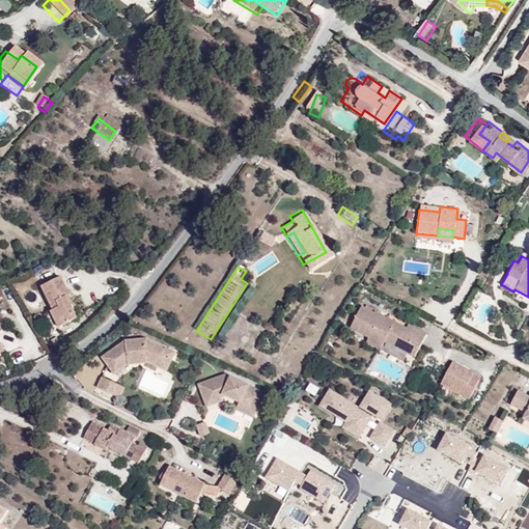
[(71,301),(74,297),(73,294),(71,293),(67,291),(60,280),(43,290),(54,311),(67,305),(66,303),(71,301)]
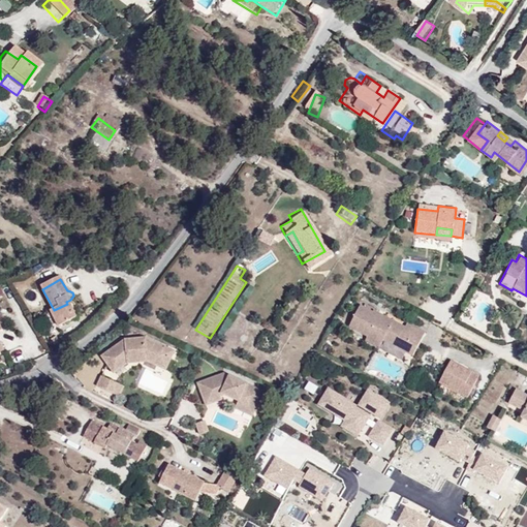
[(425,331),(406,320),(404,324),(393,318),(390,323),(383,320),(385,315),(371,308),(371,309),(360,303),(349,324),(367,333),(364,338),(378,346),(382,338),(395,345),(400,334),(409,338),(403,349),(413,353),(425,331)]
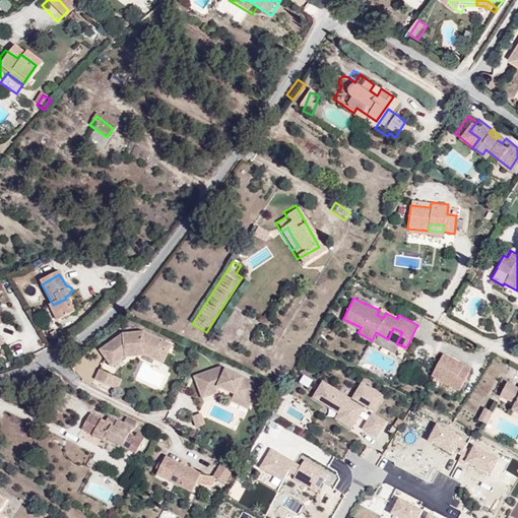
[(75,315),(66,299),(53,305),(50,307),(56,317),(63,313),(66,320),(75,315)]
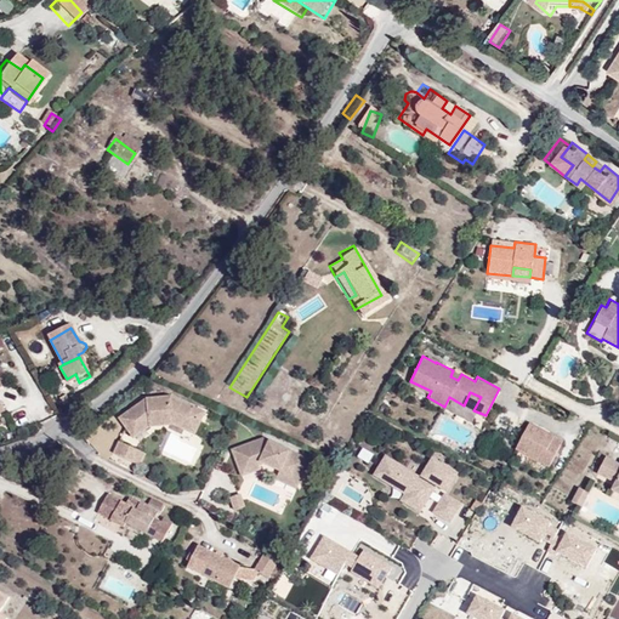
[(458,380),(461,374),(453,370),(450,376),(458,380)]
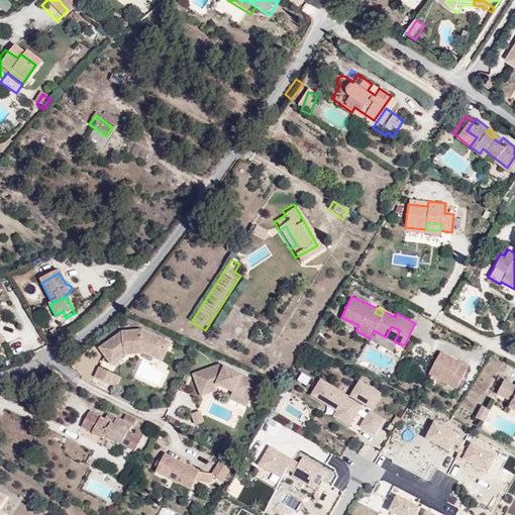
[(66,318),(63,311),(56,315),(60,322),(66,318)]
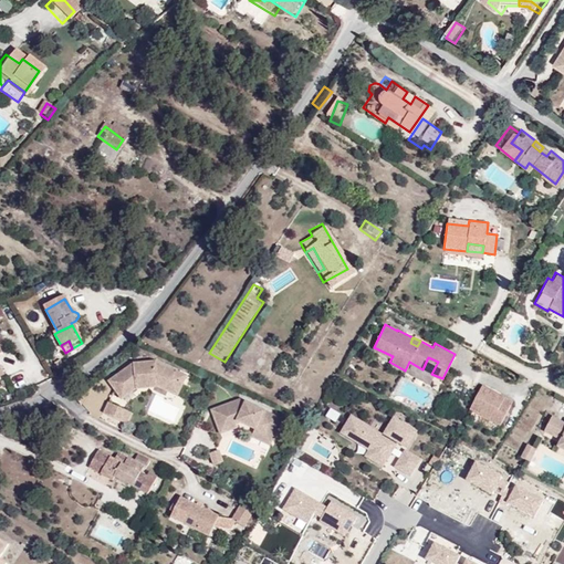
[(431,374),(438,362),(428,357),(423,369),(431,374)]
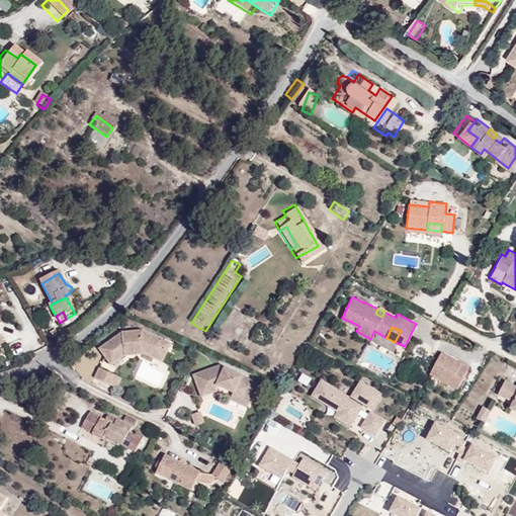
[(140,349),(154,346),(164,350),(168,343),(140,329),(120,333),(96,353),(108,368),(120,359),(141,354),(140,349)]
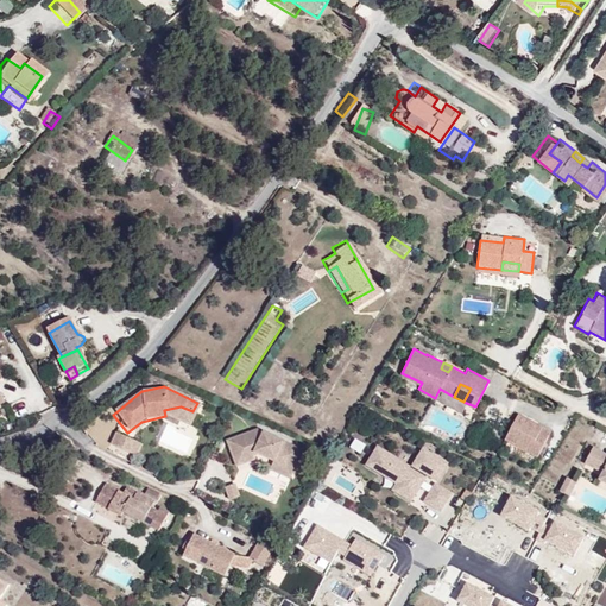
[(185,425),(193,411),(181,406),(164,410),(165,416),(185,425)]
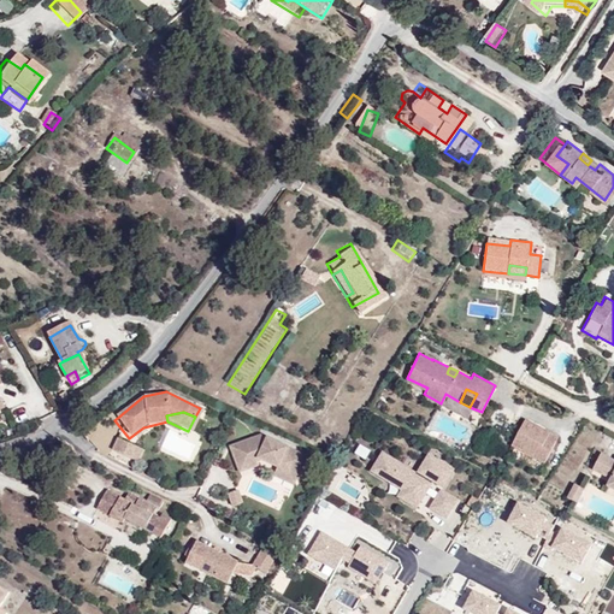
[(526,418),(513,443),(545,461),(559,436),(526,418)]
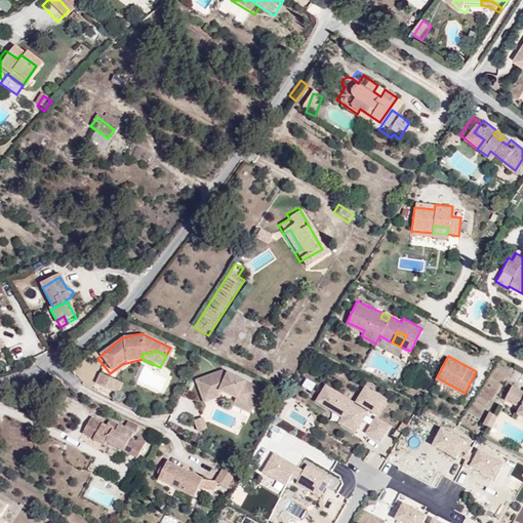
[(256,391),(216,370),(214,373),(215,374),(209,376),(209,374),(188,379),(194,403),(213,399),(215,395),(229,401),(238,405),(243,395),(252,400),(256,391)]
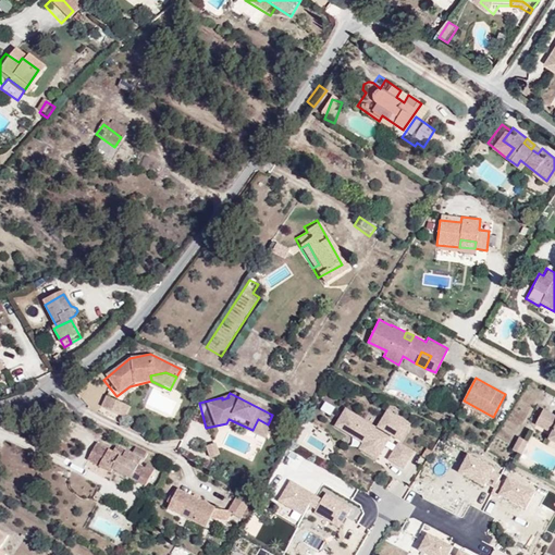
[(125,409),(102,398),(97,410),(119,421),(125,409)]
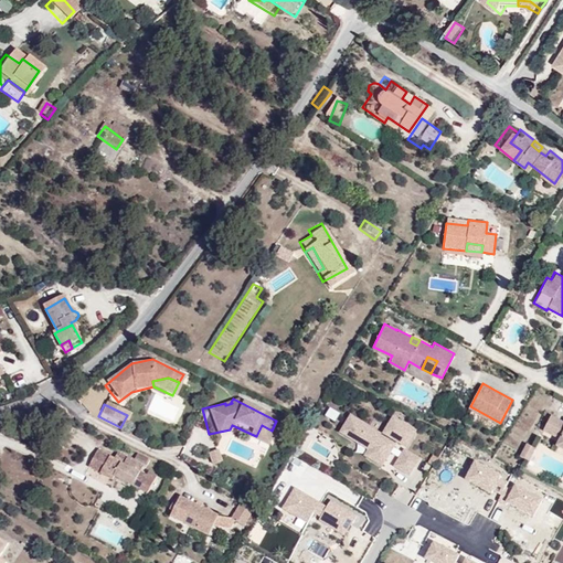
[(562,422),(549,415),(542,429),(560,438),(556,446),(562,449),(562,422)]
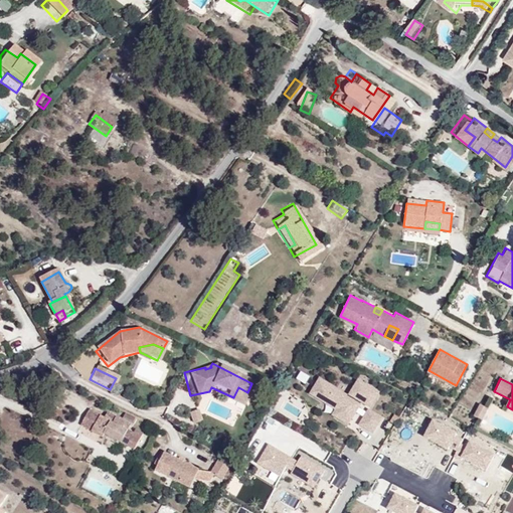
[(323,379),(314,394),(330,403),(332,400),(349,410),(344,418),(352,423),(364,402),(362,401),(364,399),(374,405),(378,397),(375,395),(379,389),(362,379),(353,393),(355,394),(354,396),(323,379)]
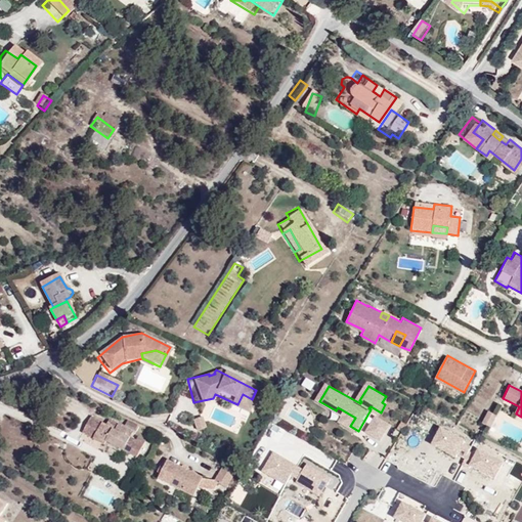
[(61,404),(67,396),(54,387),(48,394),(61,404)]
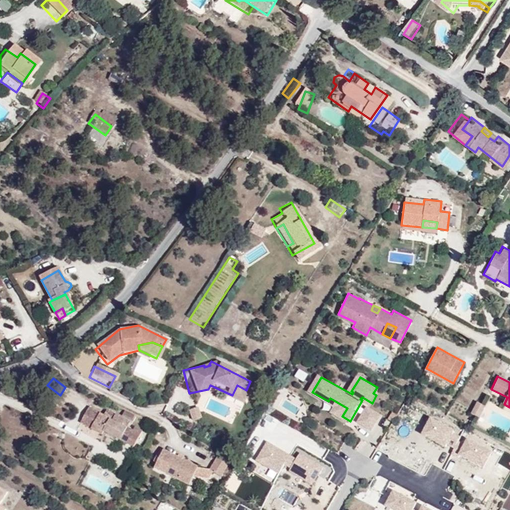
[(238,406),(246,390),(237,385),(232,395),(223,391),(220,397),(238,406)]
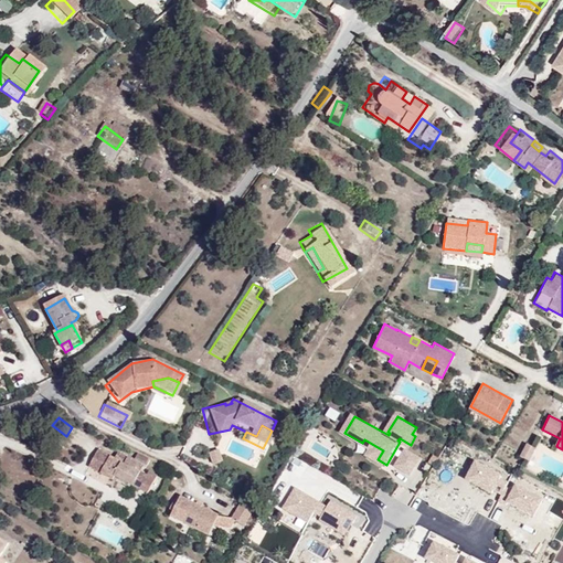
[(534,449),(527,445),(520,458),(528,463),(534,449)]
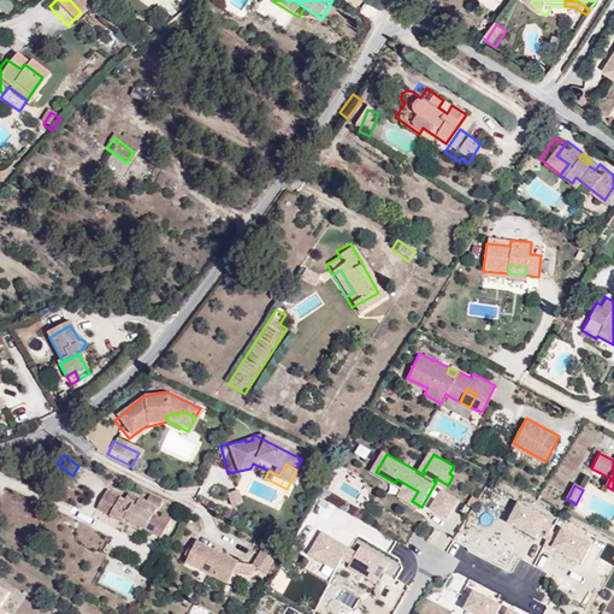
[(403,496),(412,501),(418,491),(409,486),(403,496)]
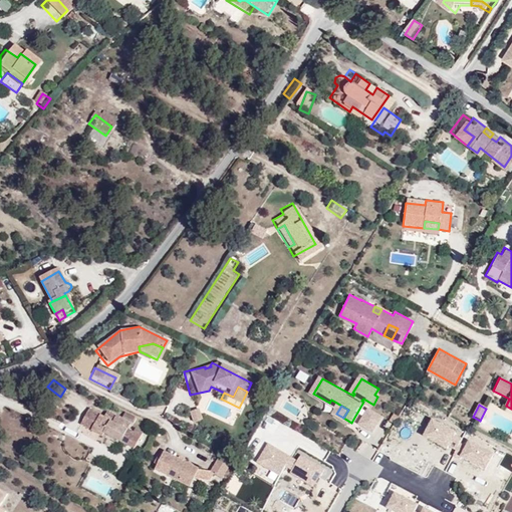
[(92,435),(105,412),(101,409),(98,415),(83,407),(73,425),(92,435)]
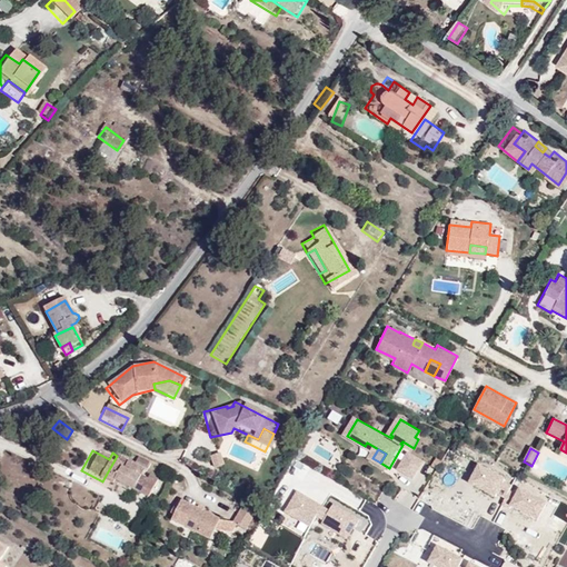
[(411,455),(401,473),(415,481),(426,464),(411,455)]
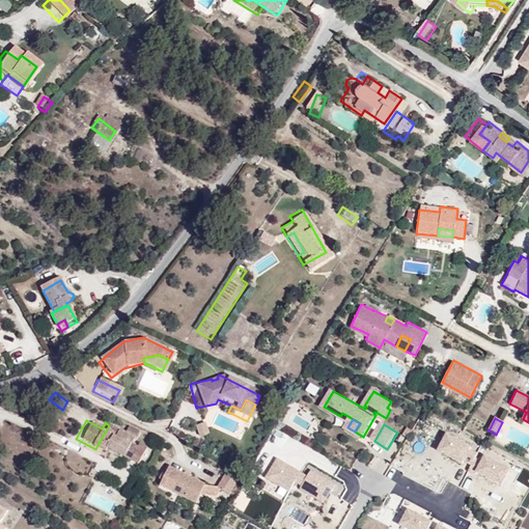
[(131,443),(134,438),(109,425),(95,449),(102,452),(105,448),(136,465),(146,445),(138,441),(136,445),(131,443)]
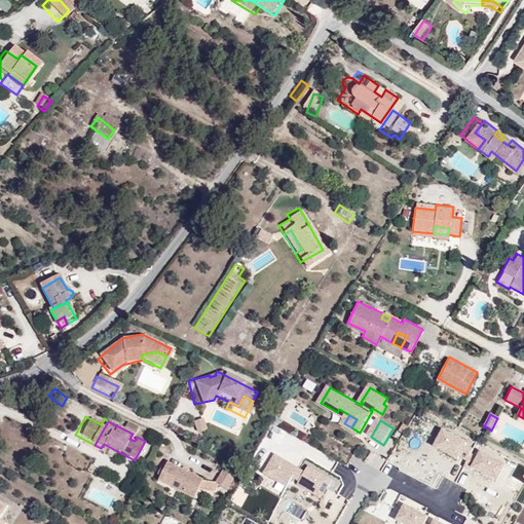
[(137,428),(124,421),(122,426),(134,433),(137,428)]
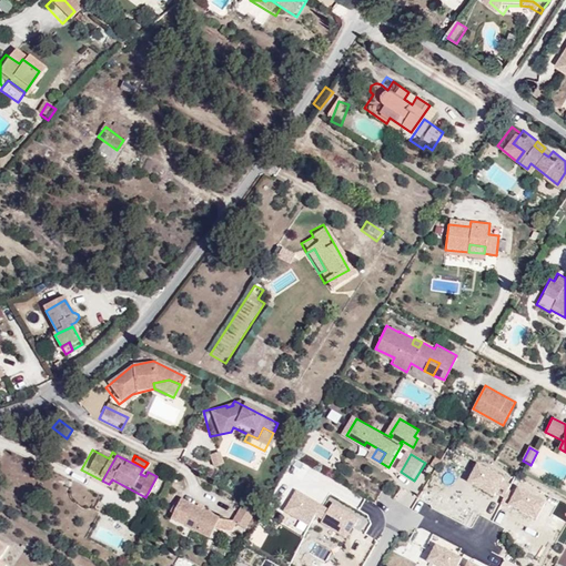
[(204,542),(214,522),(174,502),(164,522),(204,542)]
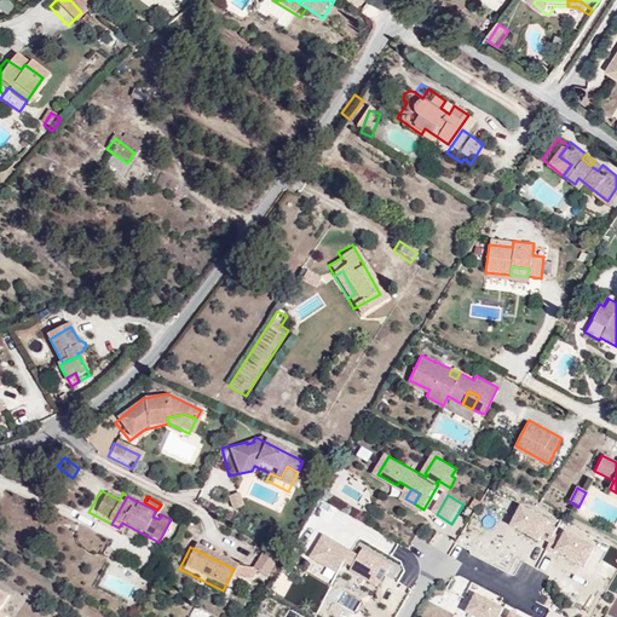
[(263,580),(272,559),(257,551),(247,571),(263,580)]
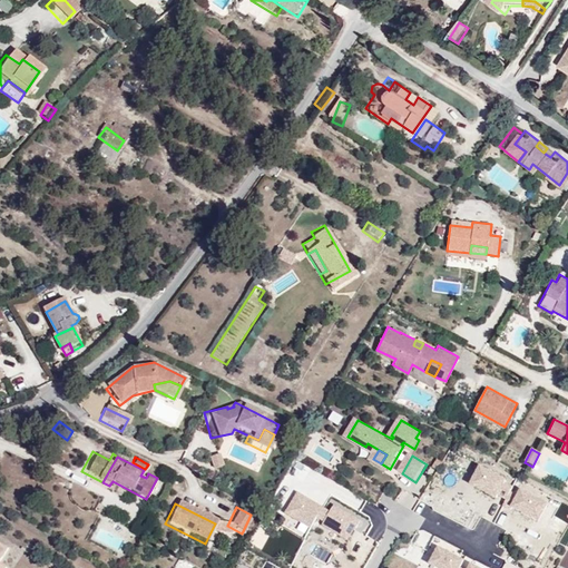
[(463,567),(458,564),(462,557),(437,542),(428,559),(442,567),(463,567)]
